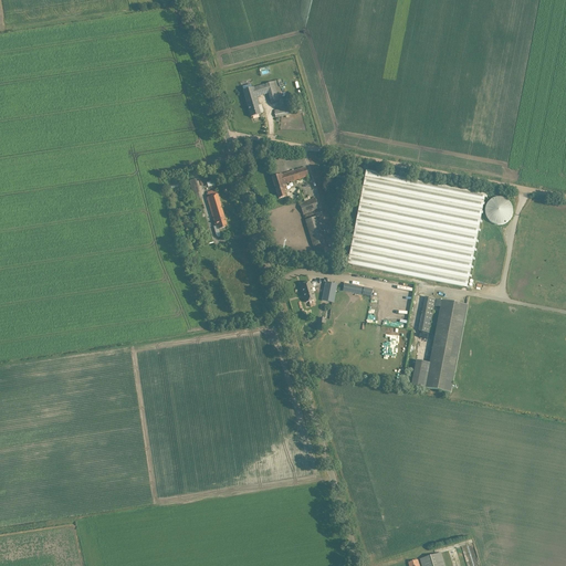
[(259,70),(260,76),(270,74),(269,67),(259,70)]
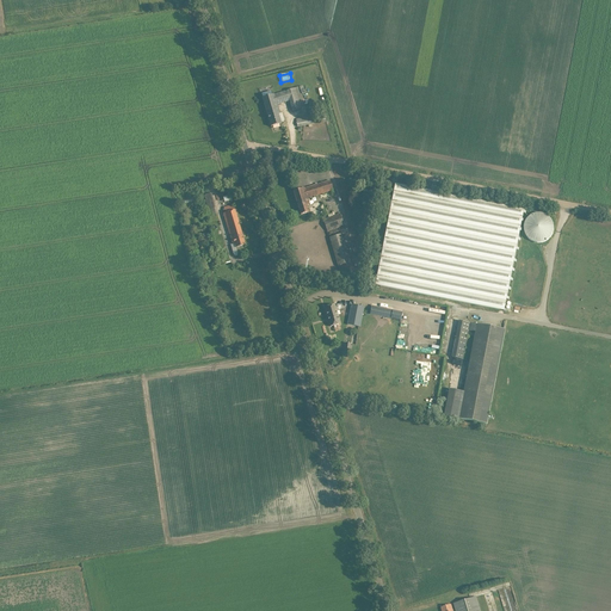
[(300,87),(272,96),(271,92),(261,94),(263,98),(271,127),(281,124),(281,123),(284,122),(282,113),(279,115),(277,105),(290,102),(292,111),(302,109),(302,107),(306,106),(300,87)]
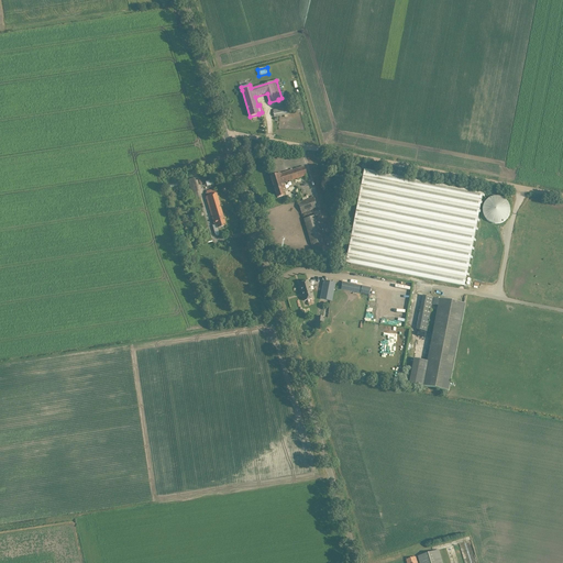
[(300,112),(299,106),(273,110),(274,117),(300,112)]
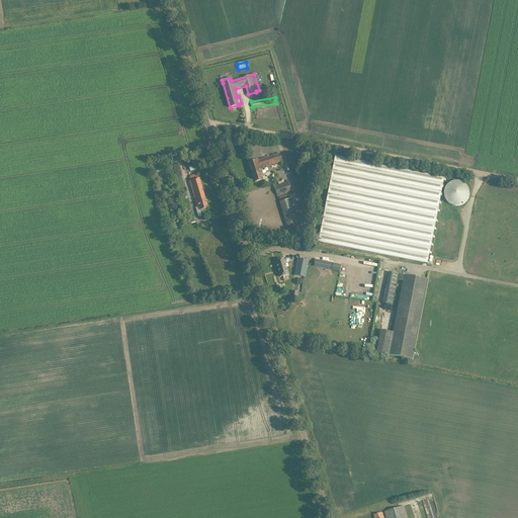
[(255,182),(260,181),(262,180),(260,174),(262,174),(261,168),(282,161),(281,158),(280,153),(249,163),(255,182)]
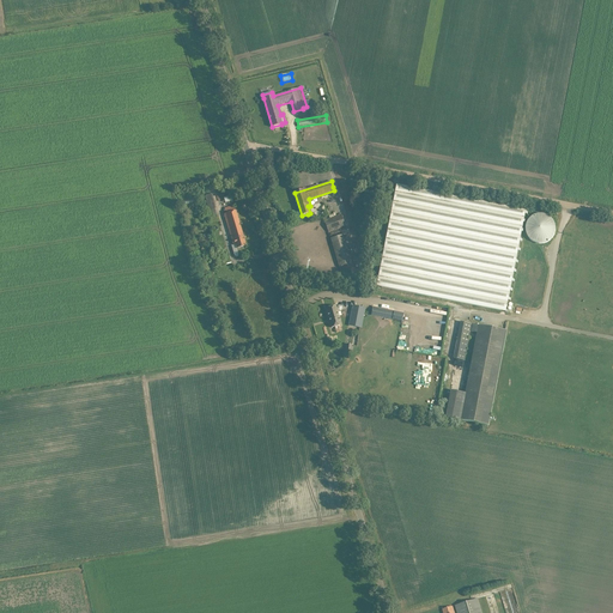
[(396,184),(376,287),(455,302),(507,313),(511,314),(513,304),(508,303),(526,210),(396,184)]
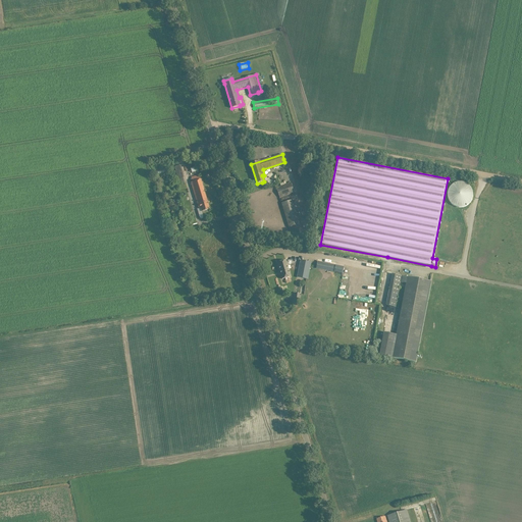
[(185,185),(179,165),(174,167),(177,178),(175,179),(177,187),(185,185)]
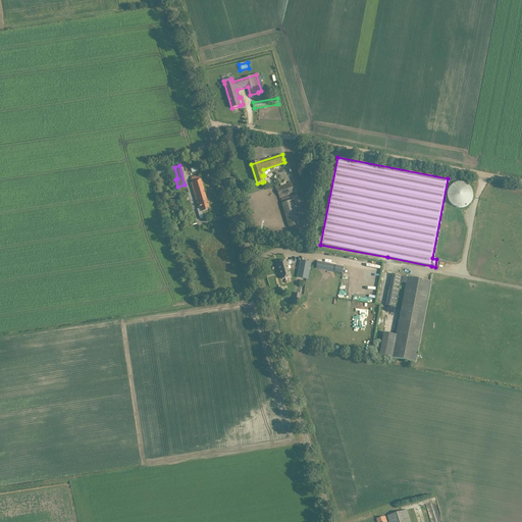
[(202,212),(205,211),(210,210),(199,175),(195,177),(192,178),(193,181),(191,183),(197,203),(199,209),(201,209),(202,212)]
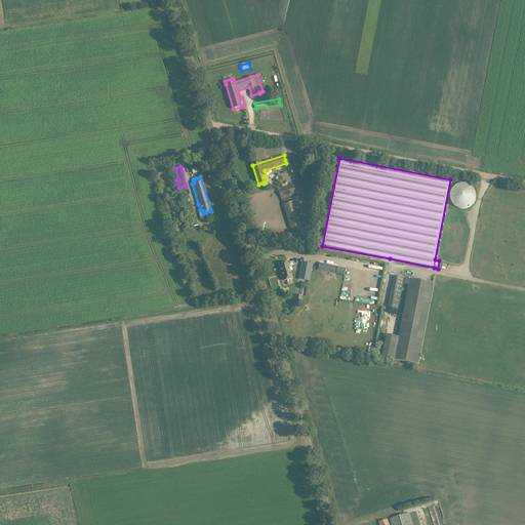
[(292,184),(277,189),(281,199),(295,194),(292,184)]
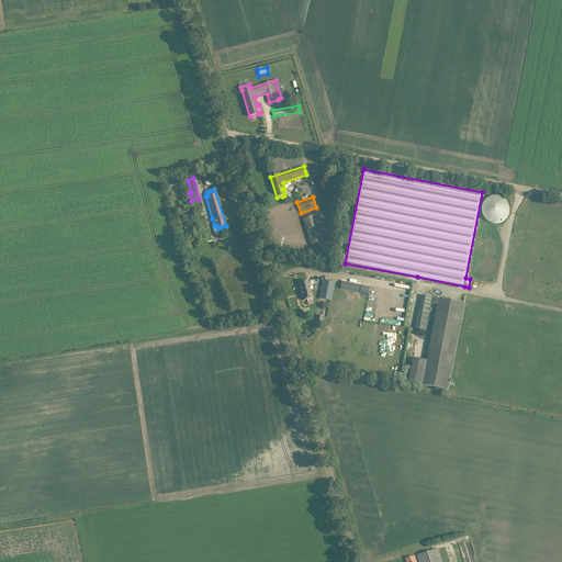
[(498,200),(494,202),(487,201),(484,203),(483,212),(486,223),(495,223),(507,218),(507,208),(505,201),(498,200)]
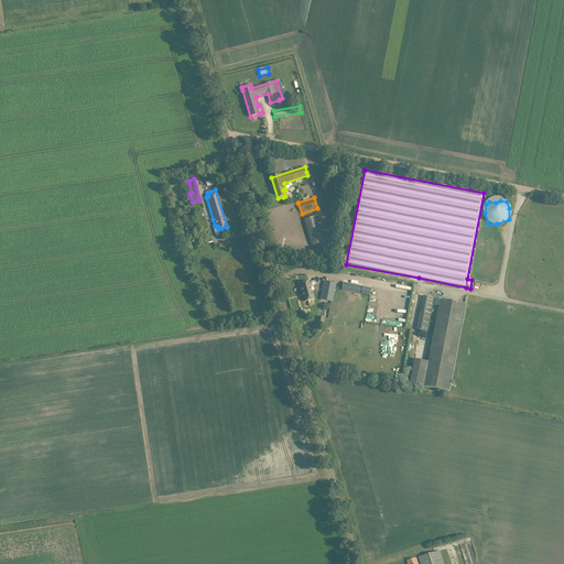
[(324,242),(316,216),(304,219),(312,246),(324,242)]
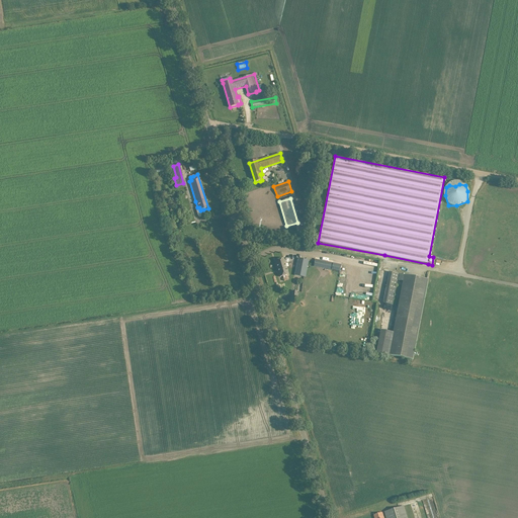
[(179,206),(177,200),(160,205),(162,211),(179,206)]
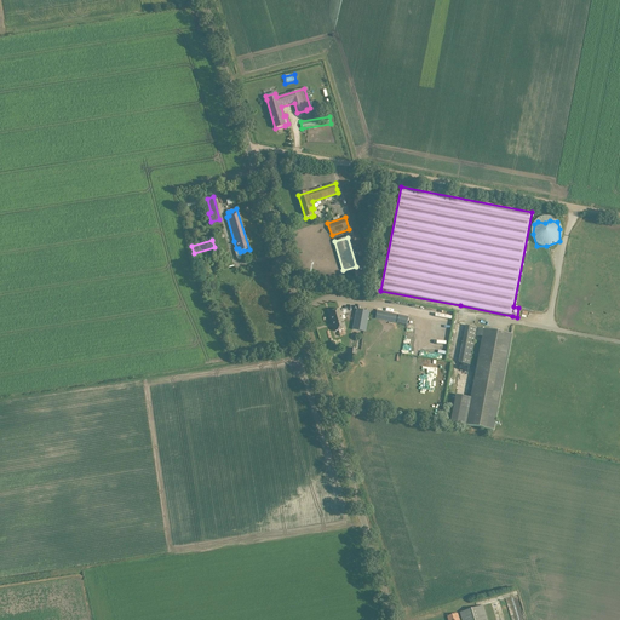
[(366,332),(369,311),(357,309),(352,329),(366,332)]
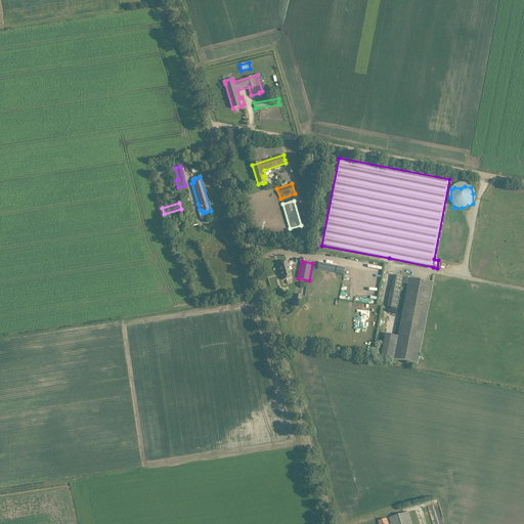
[(284,280),(289,278),(292,277),(287,262),(278,264),(284,280)]
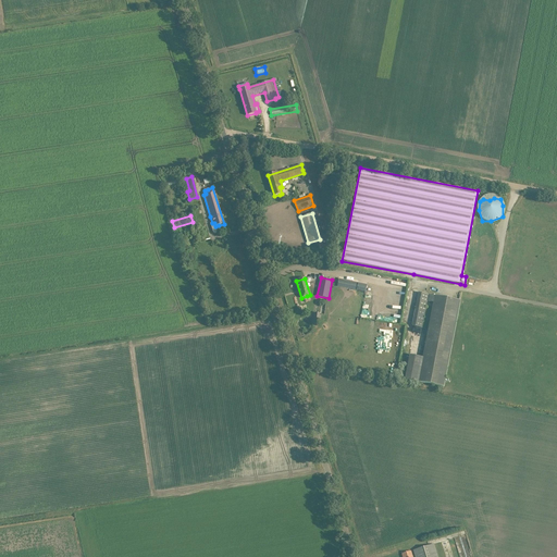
[(358,283),(338,280),(337,286),(357,291),(358,283)]
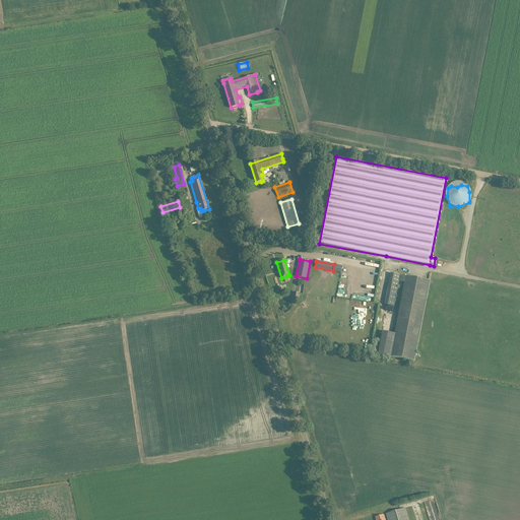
[(404,293),(396,334),(383,331),(379,354),(414,361),(415,355),(418,356),(418,353),(416,352),(430,280),(391,273),(385,304),(394,306),(399,281),(405,282),(403,291),(404,293)]
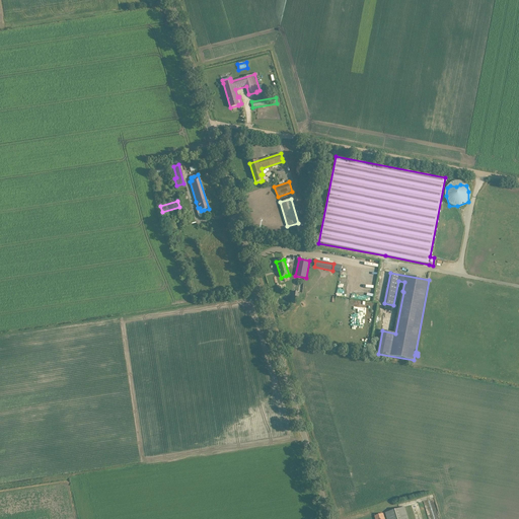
[(408,518),(404,507),(385,513),(386,518),(384,518),(383,513),(374,516),(374,518),(408,518)]
